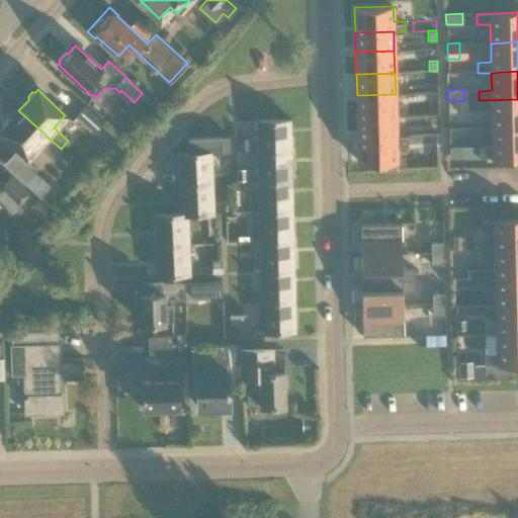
[(396,94),(357,95),(357,117),(396,116),(396,94)]
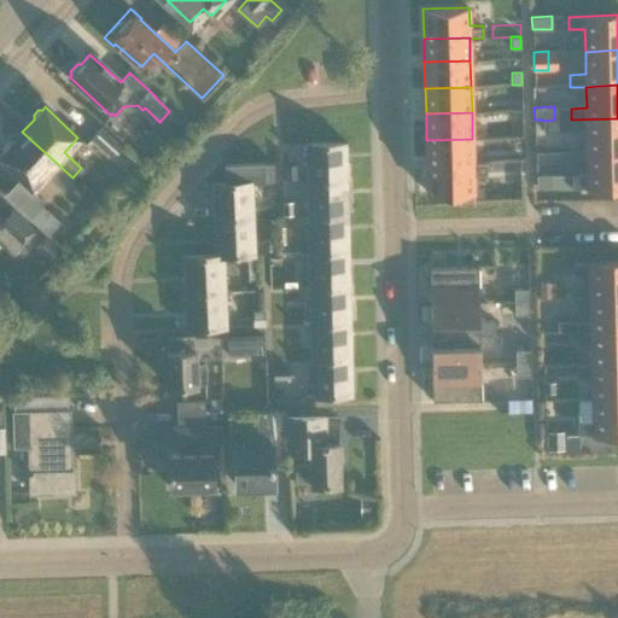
[(617,152),(617,118),(571,120),(571,130),(587,130),(588,153),(617,152)]
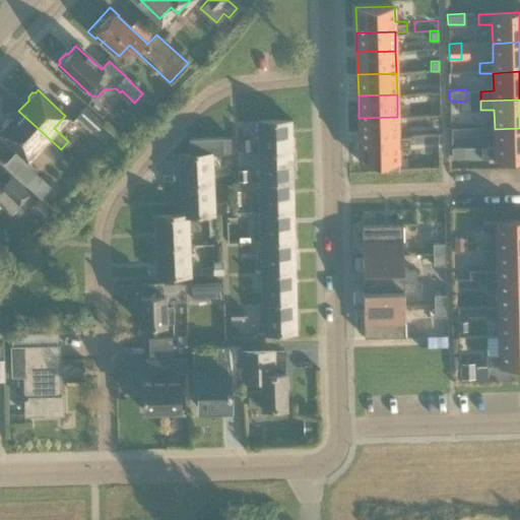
[(457,111),(470,111),(470,101),(466,101),(457,102),(457,111)]
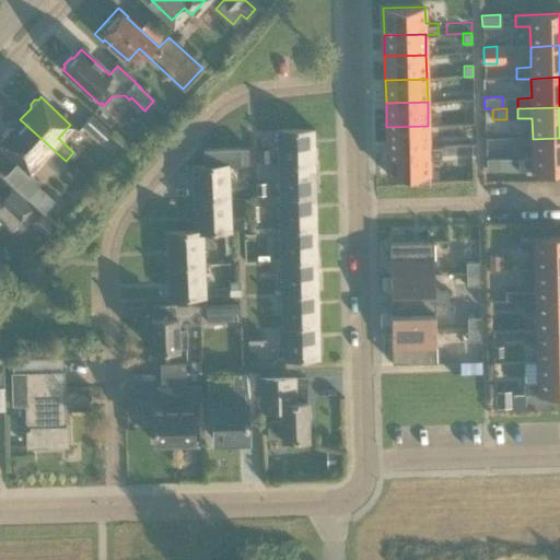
[(82,125),(102,143),(111,133),(91,116),(82,125)]
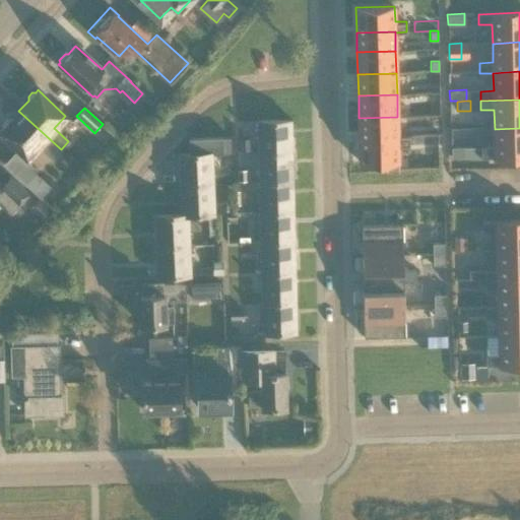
[(2,128),(0,130),(0,131),(18,148),(27,156),(38,145),(52,158),(61,149),(18,111),(9,121),(6,121),(2,125),(2,128)]
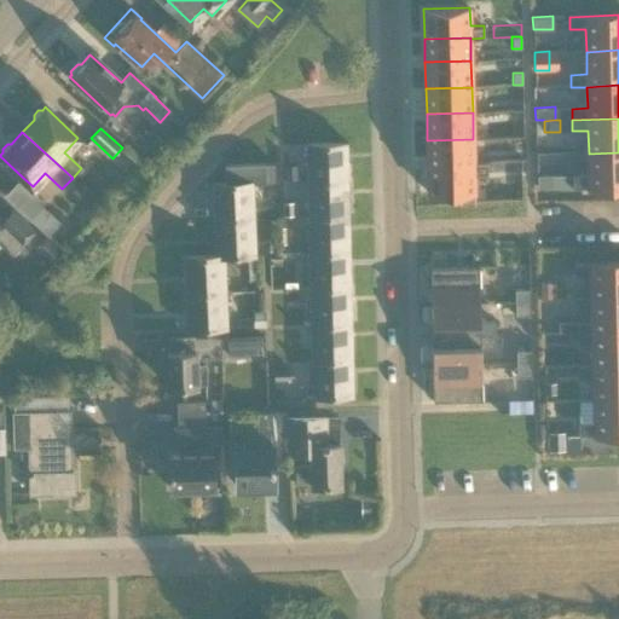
[(473,139),(427,140),(428,163),(474,162),(474,161),(473,139)]
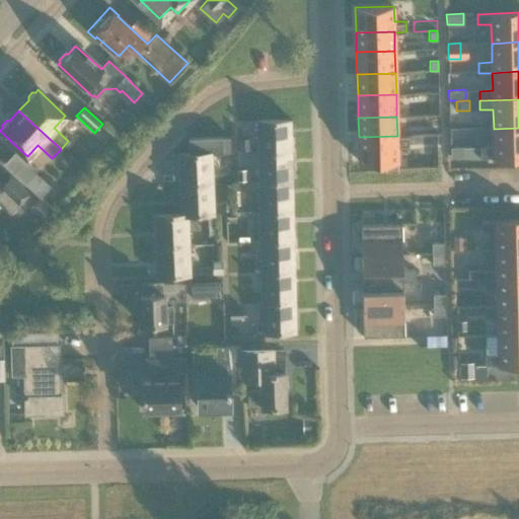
[(256,122),(257,152),(291,151),(290,122),(256,122)]
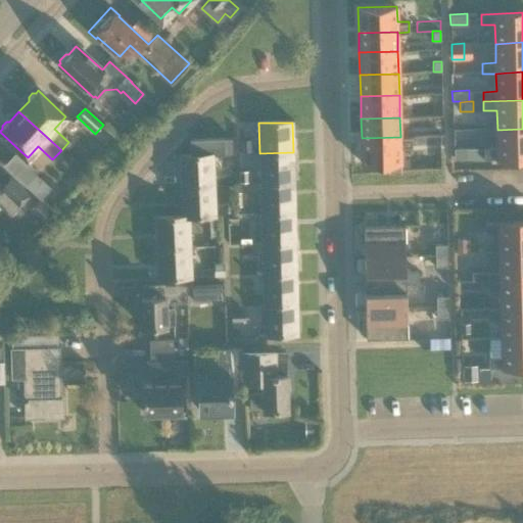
[(522,129),(497,130),(497,149),(484,149),(484,159),(522,158),(522,129)]
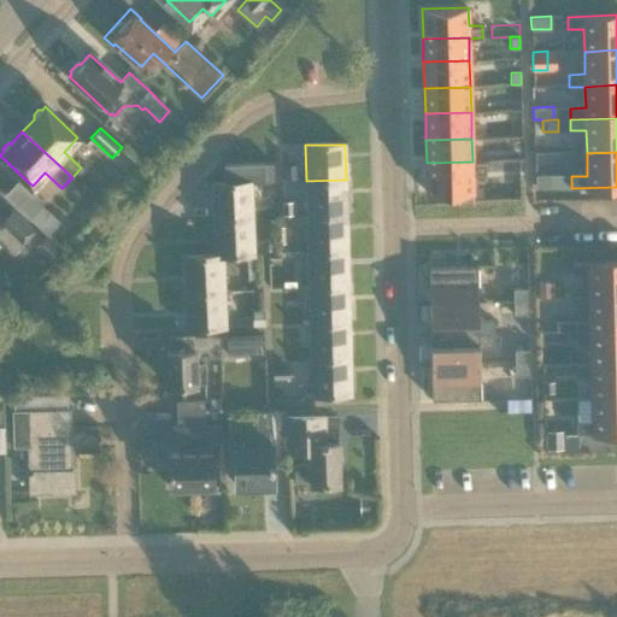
[(472,162),(427,163),(427,193),(457,192),(471,192),(472,192),(472,172),(486,172),(486,160),(472,160),(472,162)]
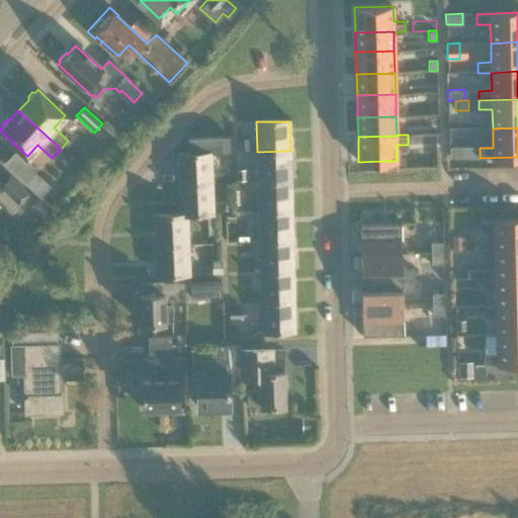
[(176,154),(178,186),(212,184),(211,155),(222,154),(221,138),(204,139),(188,140),(188,154),(176,154)]
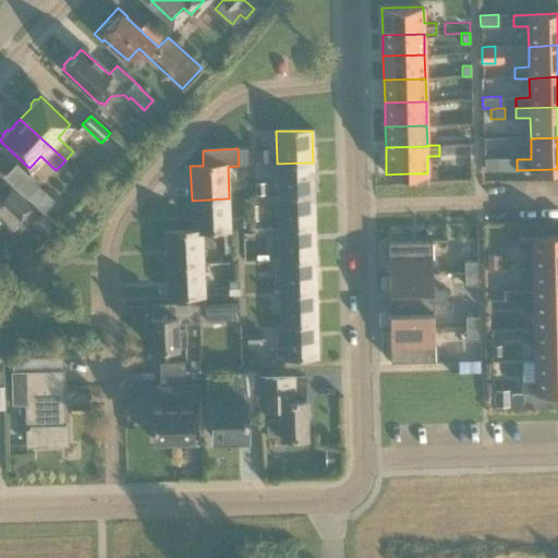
[(247,148),(238,148),(239,166),(247,166),(247,164),(247,148)]
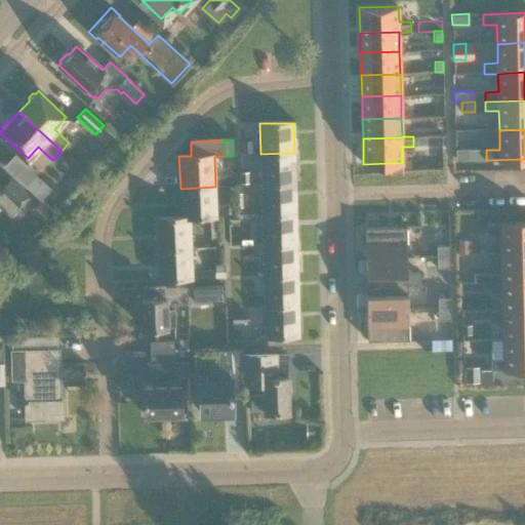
[(242,142),(242,153),(252,153),(252,142),(242,142)]
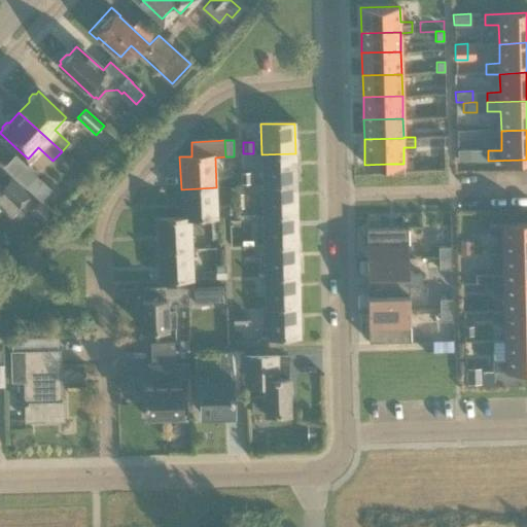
[(457,162),(470,162),(469,150),(457,151),(457,162)]
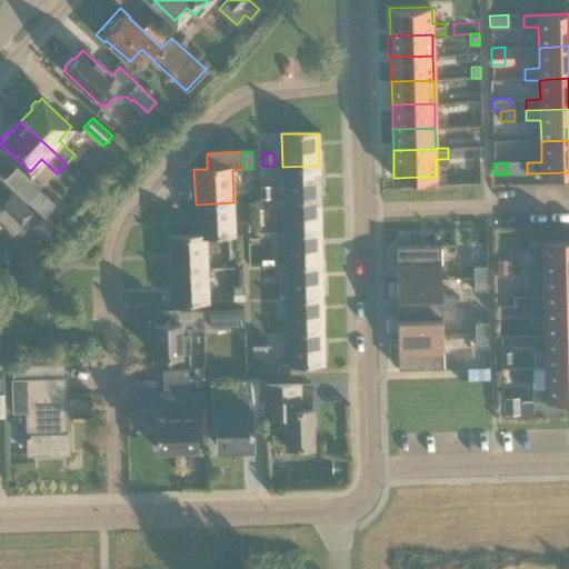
[(320,199),(319,166),(282,167),(283,200),(320,199)]
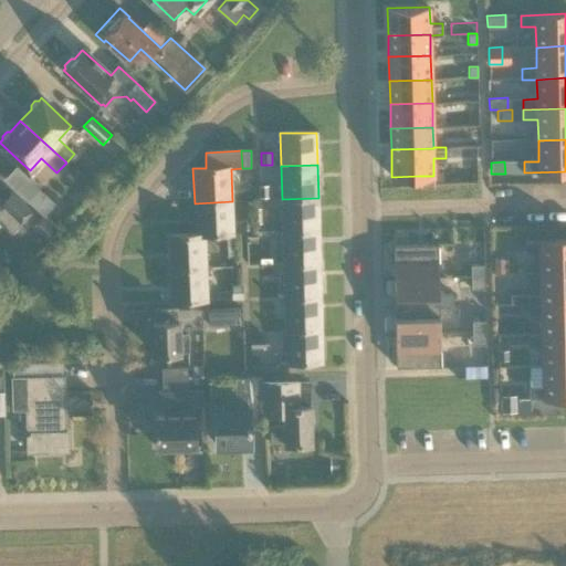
[(38,188),(28,199),(44,215),(54,202),(38,188)]
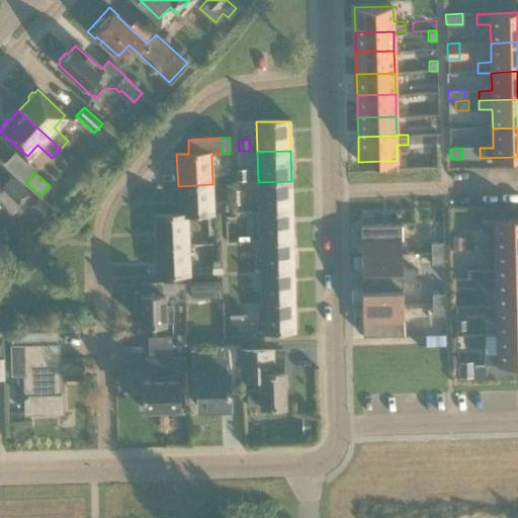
[(0,203),(1,203),(10,212),(28,191),(9,174),(0,184),(0,183),(0,203)]
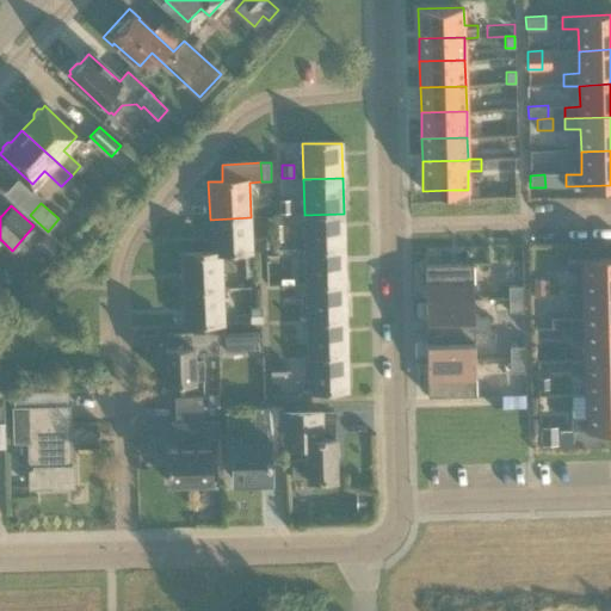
[(345,250),(344,214),(304,215),(304,250),(345,250)]
